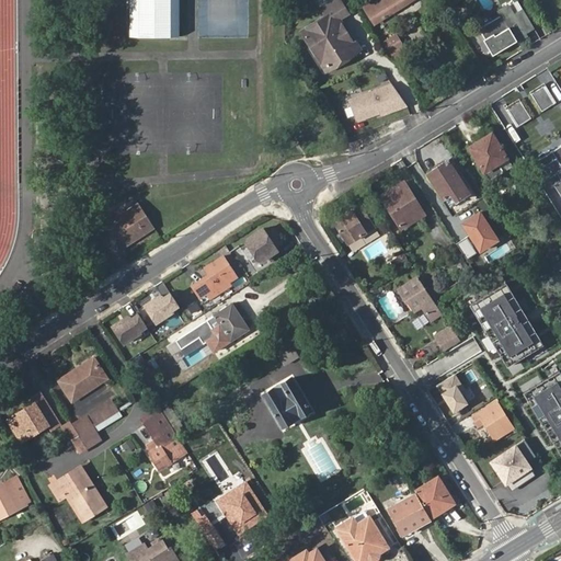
[(127,0),(128,35),(179,35),(178,0),(127,0)]
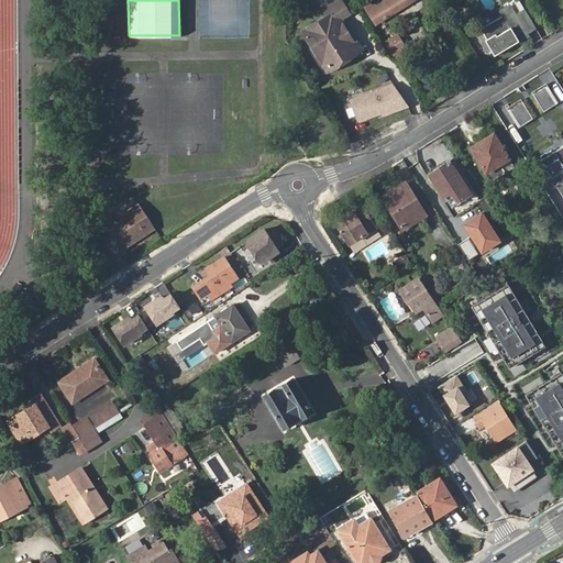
[(353,10),(346,0),(335,0),(327,7),(331,14),(335,20),(310,36),(321,54),(326,52),(334,66),(346,58),(343,54),(360,43),(343,17),(353,10)]
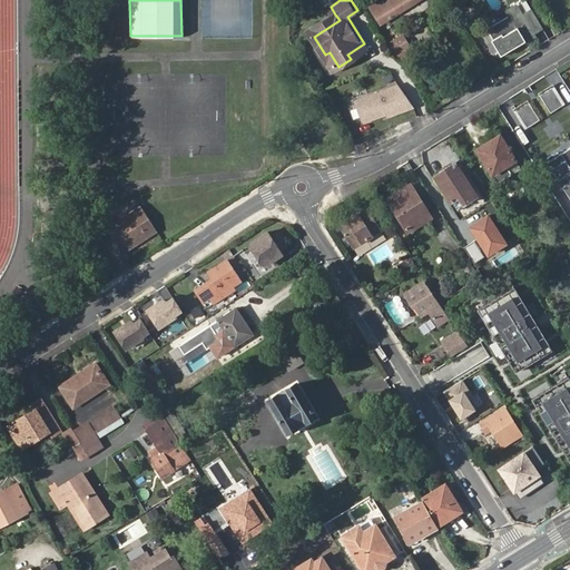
[(375,0),(370,3),(383,22),(416,0),(375,0)]
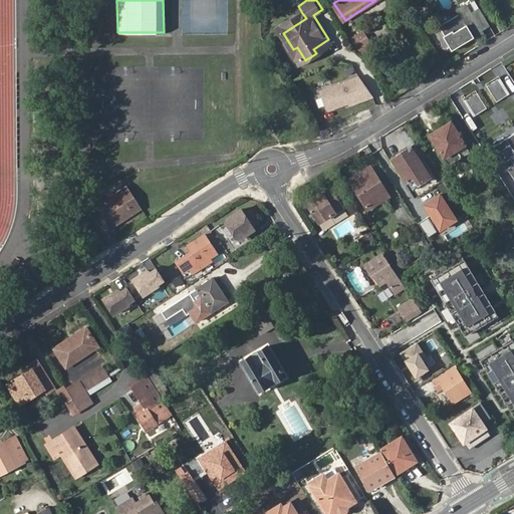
[(461,12),(440,25),(453,46),(461,41),(462,44),(471,38),(470,35),(473,33),(475,36),(483,31),(482,28),(490,23),(481,7),(472,12),(467,4),(458,9),(461,12)]
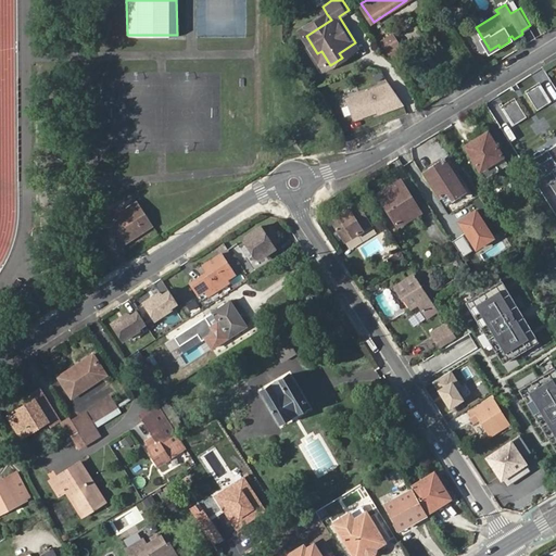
[(303,29),(306,36),(331,20),(327,14),(303,29)]
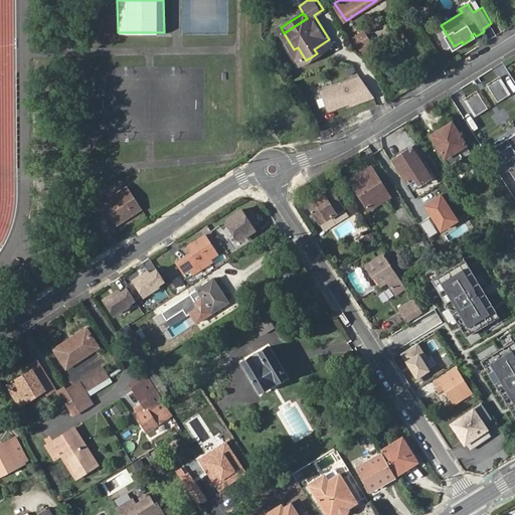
[(352,38),(356,44),(360,50),(372,42),(365,30),(352,38)]
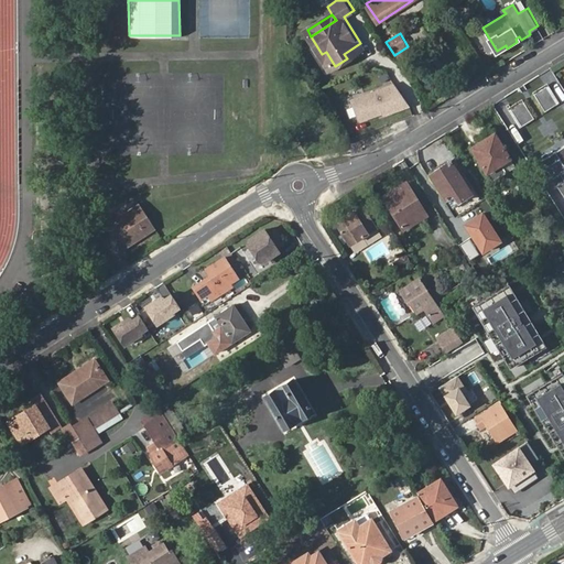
[(364,49),(360,43),(344,54),(347,58),(364,49)]
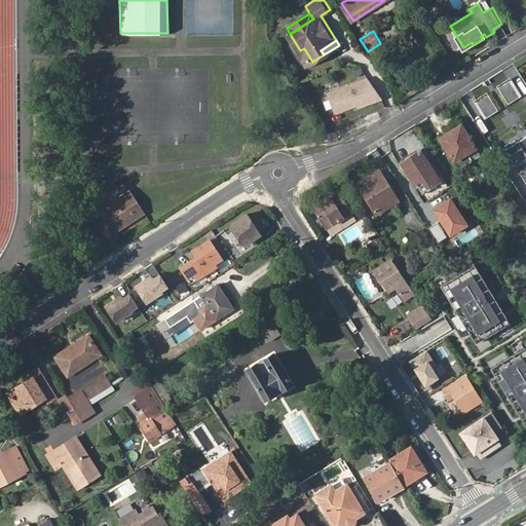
[(309,64),(312,62),(304,48),(300,50),(309,64)]
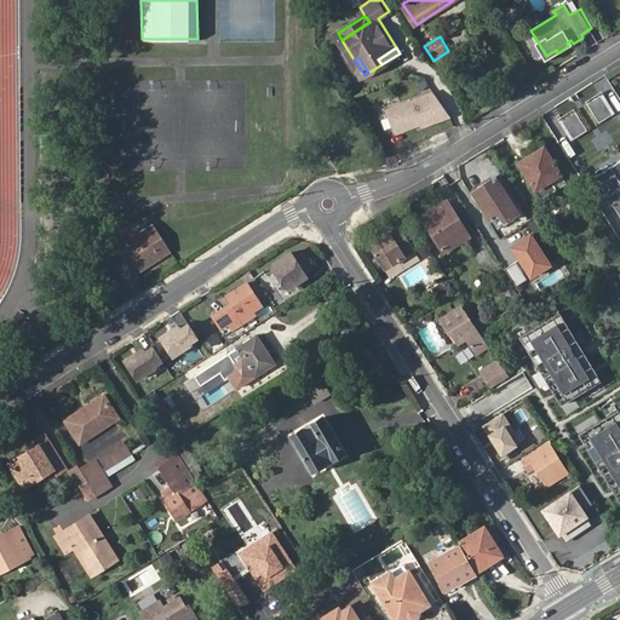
[(610,89),(606,91),(614,107),(619,103),(610,89)]
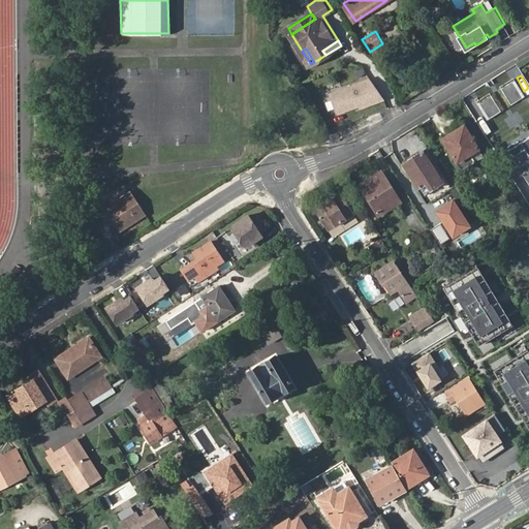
[(368,78),(327,91),(336,118),(386,102),(368,78)]
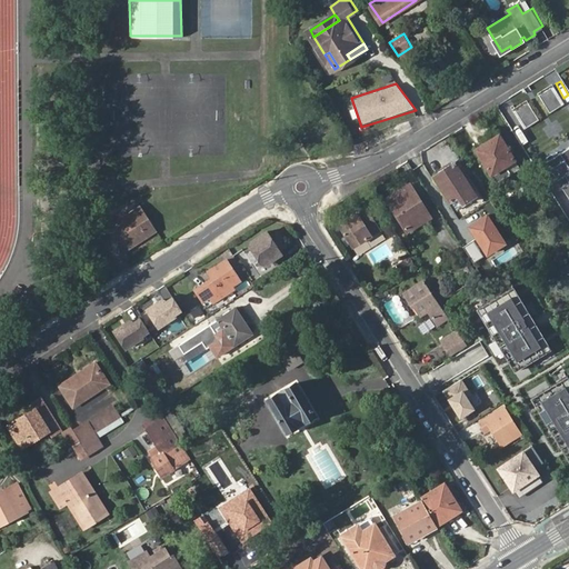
[(552,86),(538,95),(549,112),(563,103),(552,86)]
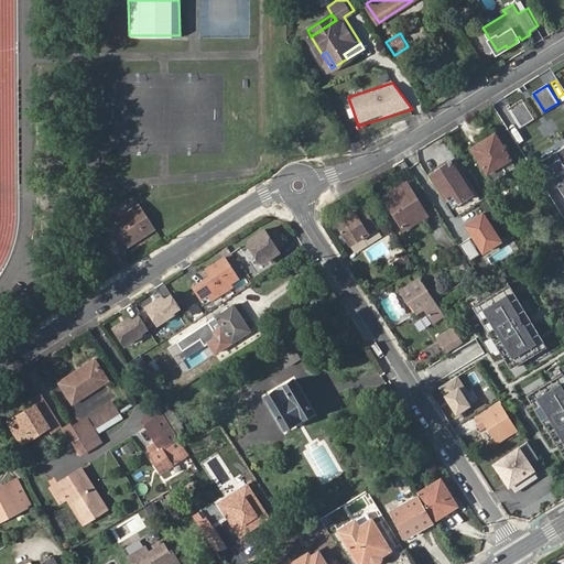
[(522,101),(508,110),(519,127),(533,118),(522,101)]
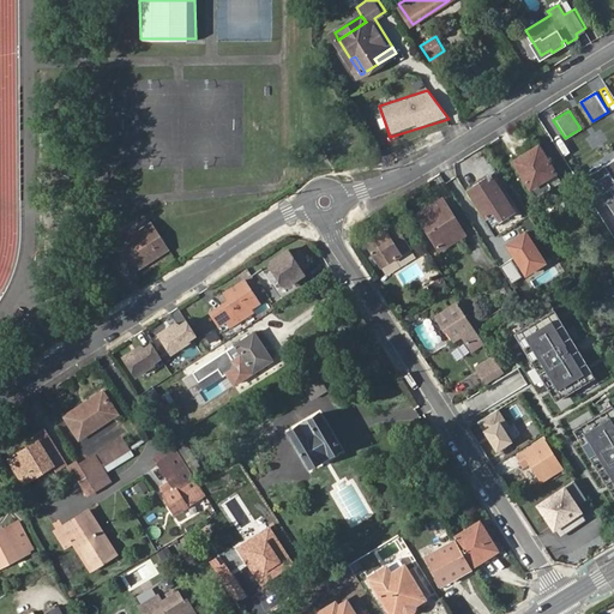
[(512,161),(530,188),(546,179),(555,173),(537,145),(536,146),(534,143),(531,140),(529,140),(527,143),(524,146),(525,148),(525,149),(528,151),(512,161)]
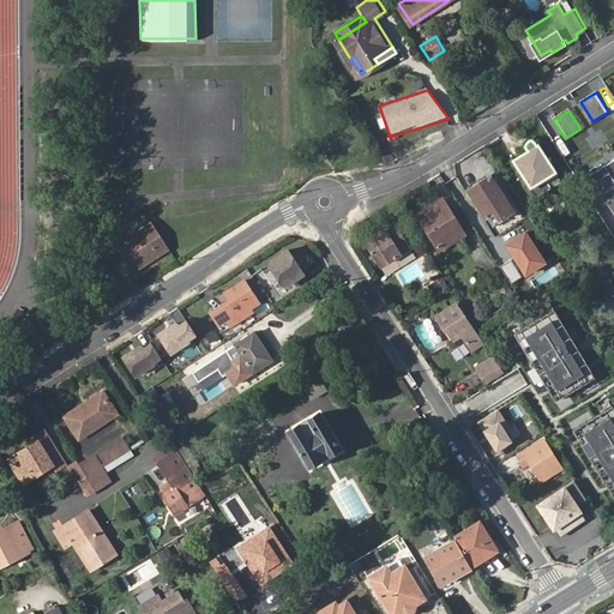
[(606,200),(613,212),(613,158),(603,167),(601,164),(596,168),(597,170),(589,175),(602,194),(611,190),(613,196),(606,200)]
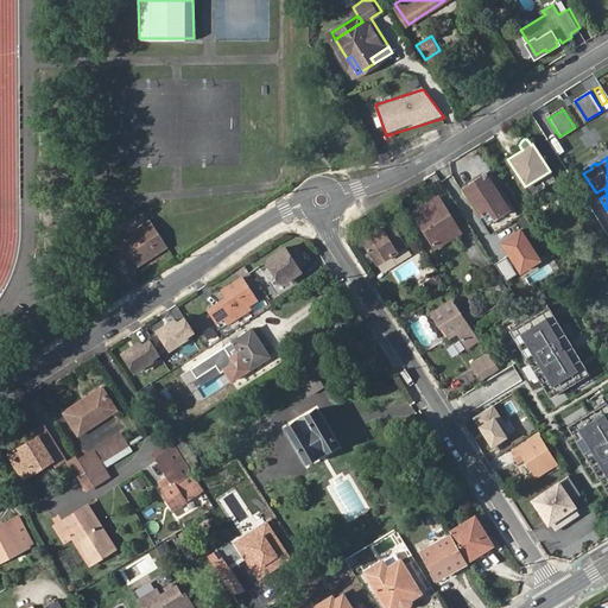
[(486,173),(463,187),(486,222),(507,209),(486,177),(487,176),(486,173)]
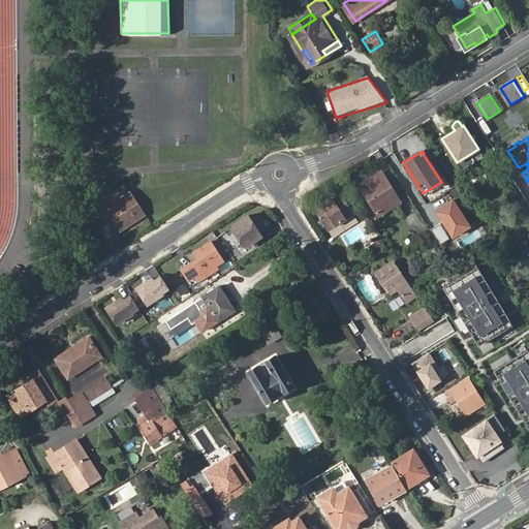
[(462,170),(475,162),(470,154),(457,162),(462,170)]
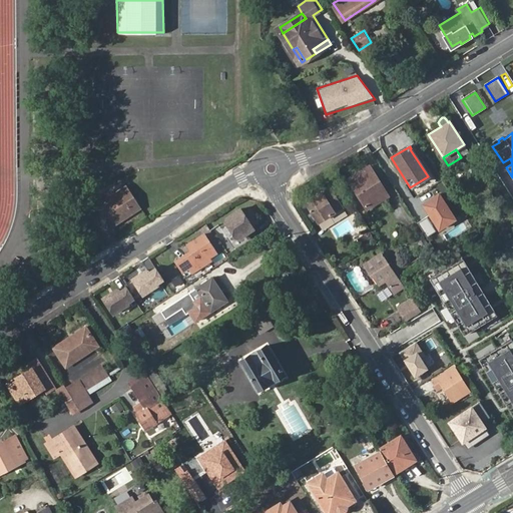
[(370,166),(349,178),(366,208),(388,195),(383,187),(378,190),(369,176),(374,173),(370,166)]
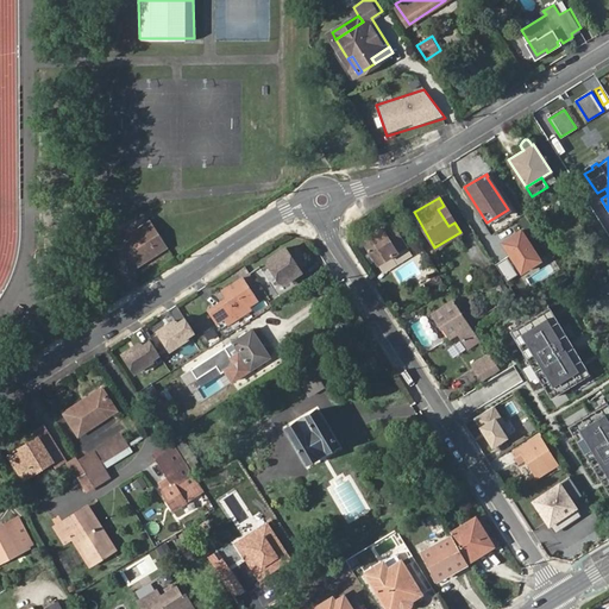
[(454,223),(444,206),(438,209),(449,226),(454,223)]
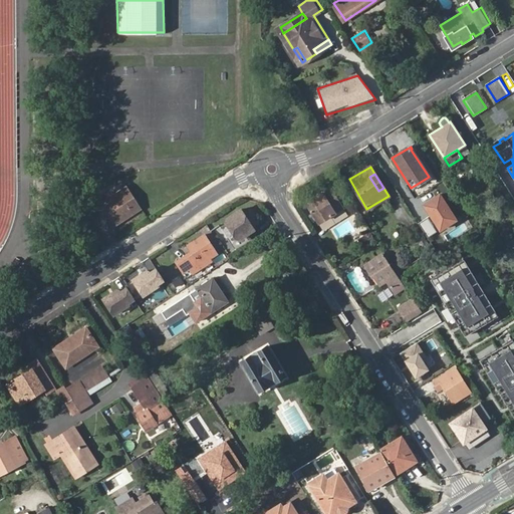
[(314,194),(304,201),(318,223),(343,206),(329,185),(317,192),(318,194),(315,196),(314,194)]
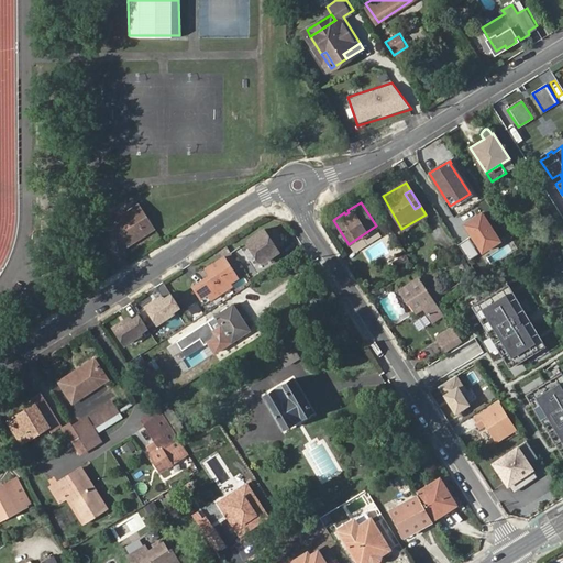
[(146,221),(152,230),(167,221),(159,209),(144,219),(146,221)]
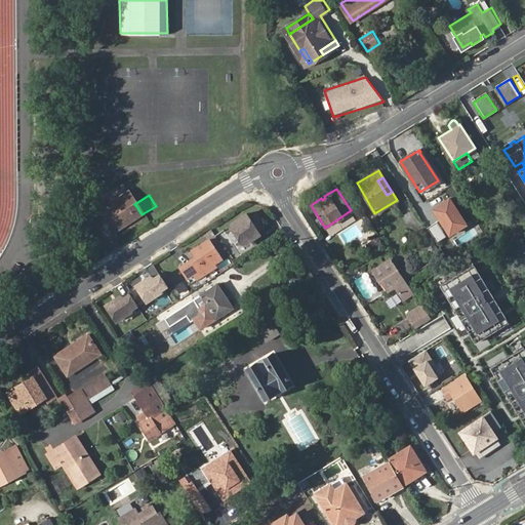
[(447,237),(467,225),(449,196),(430,207),(447,237)]
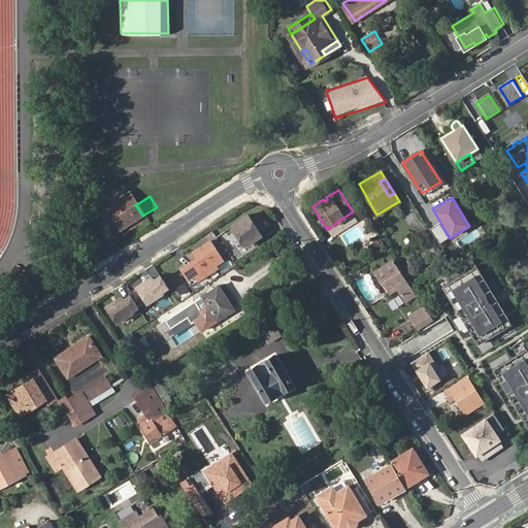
[(118,199),(111,203),(119,215),(125,210),(118,199)]
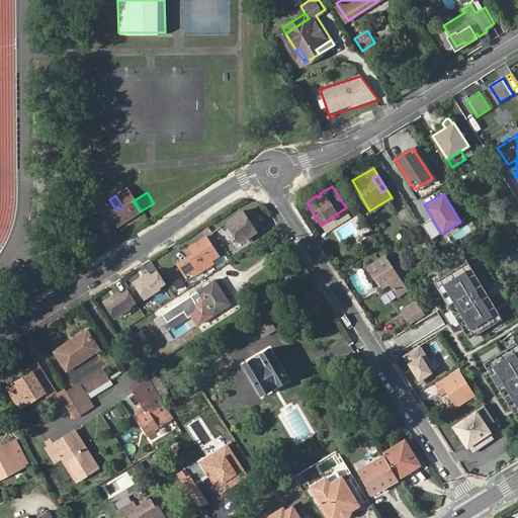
[(116,210),(109,199),(92,209),(107,233),(140,211),(135,203),(128,206),(126,203),(122,206),(116,210)]
